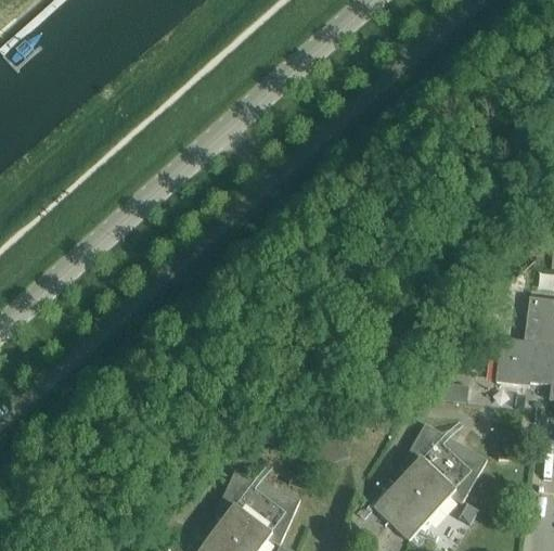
[(553,298),(529,295),(524,340),(502,336),(497,380),(529,384),(531,369),(553,371),(553,375),(553,388),(553,298)]
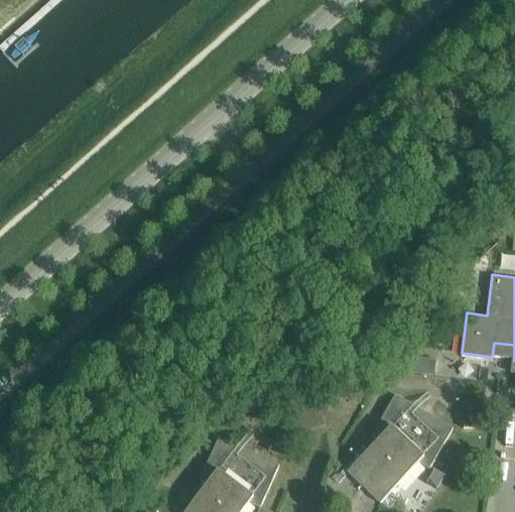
[(409,355),(407,370),(432,373),(433,358),(409,355)]
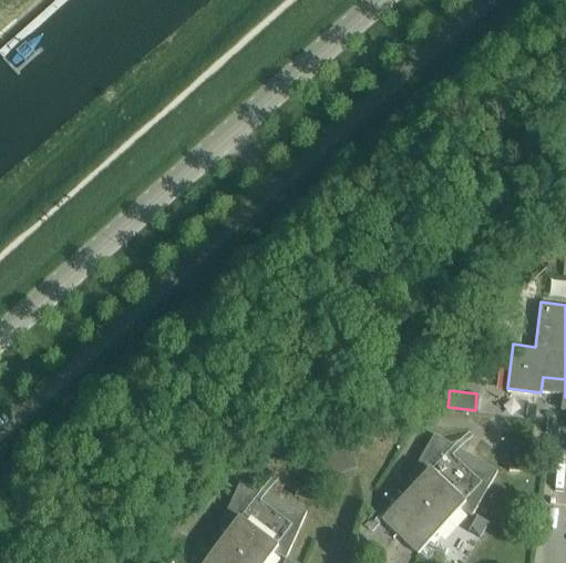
[(496,469),(433,432),(408,477),(415,482),(400,499),(403,502),(393,512),(390,509),(381,518),(423,559),(432,550),(421,541),(432,529),(435,532),(459,507),(471,513),(496,469)]
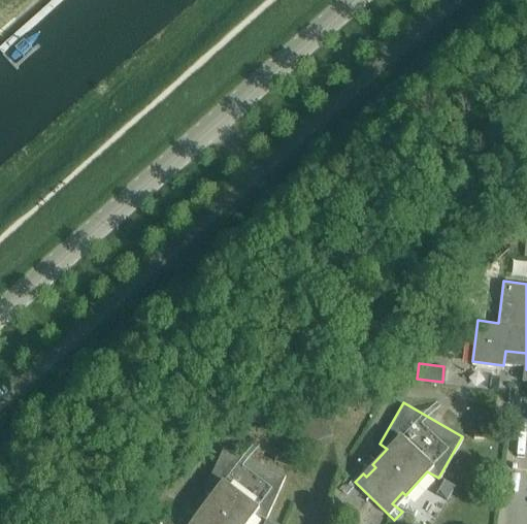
[(323,416),(291,425),(297,445),(328,435),(323,416)]
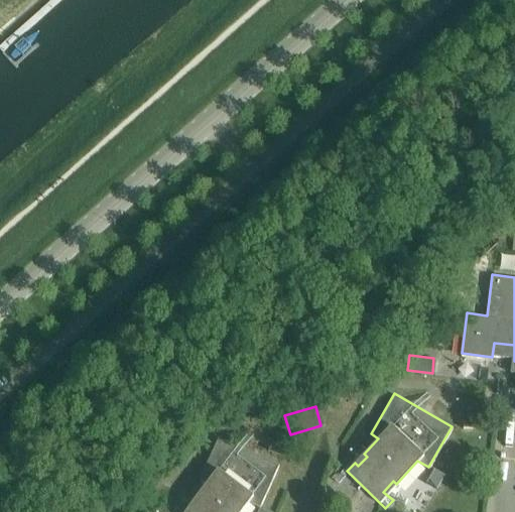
[(461,410),(462,426),(478,425),(478,409),(461,410)]
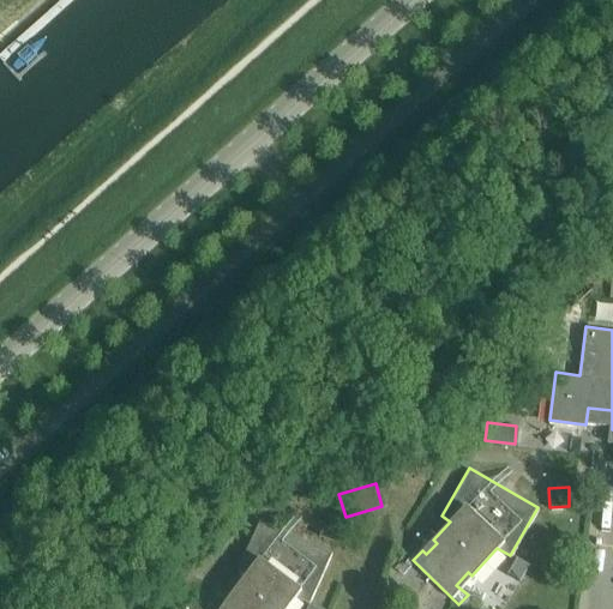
[(318,534),(336,541),(343,523),(325,516),(318,534)]
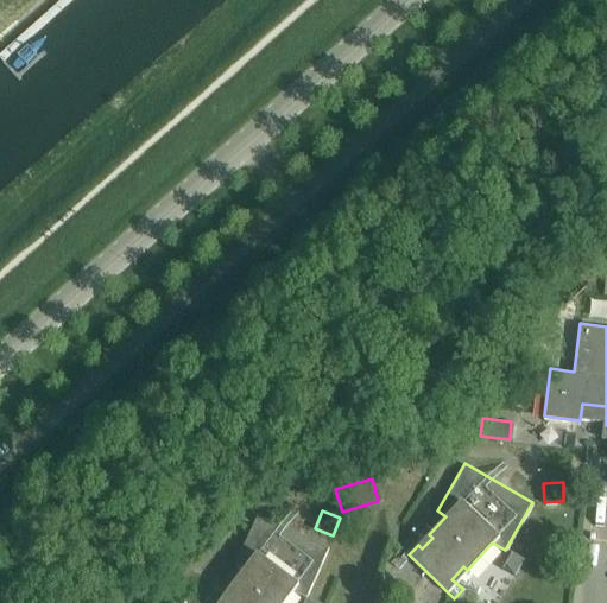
[(328,546),(257,514),(234,564),(242,569),(228,589),(232,591),(222,602),(221,602),(217,601),(215,602),(282,602),(292,590),(305,596),(328,546)]
